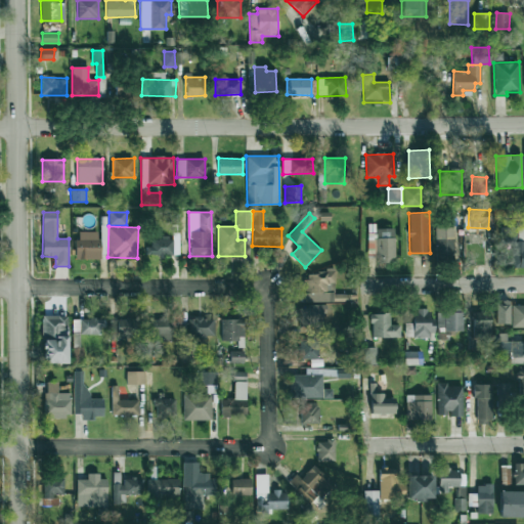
[(453,227),(435,227),(435,260),(453,260),(453,227)]
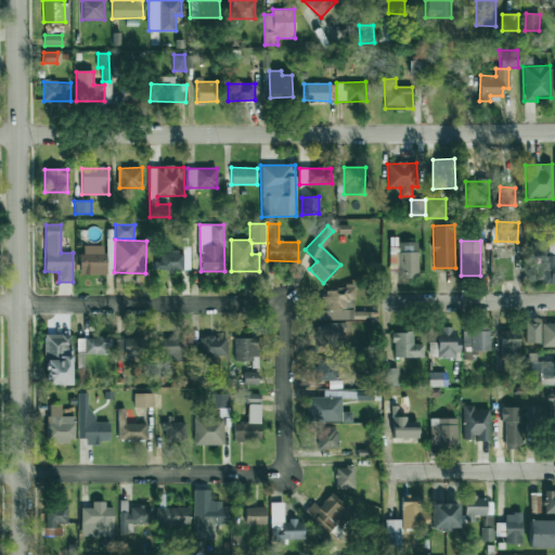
[(554,241),(530,242),(530,257),(542,257),(542,283),(554,283),(554,241)]
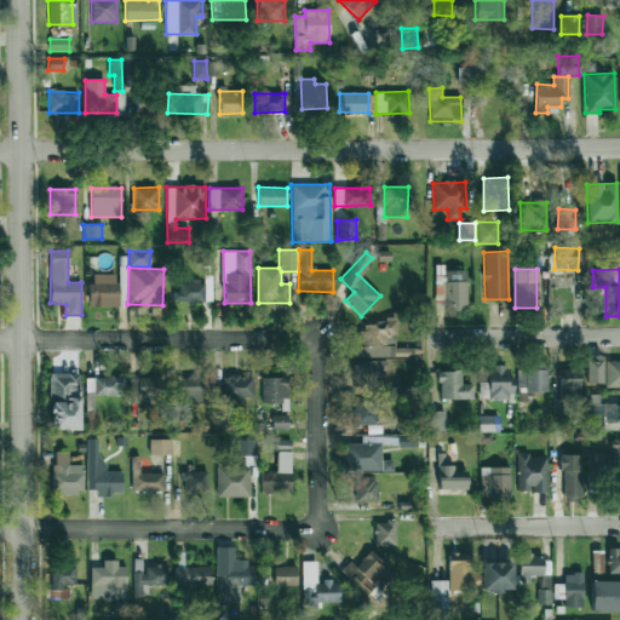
[(468,310),(466,270),(443,271),(445,311),(468,310)]
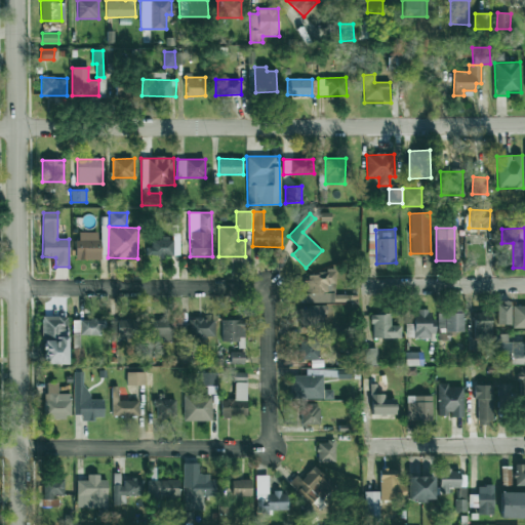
[(99,232),(77,232),(76,259),(99,259),(99,232)]
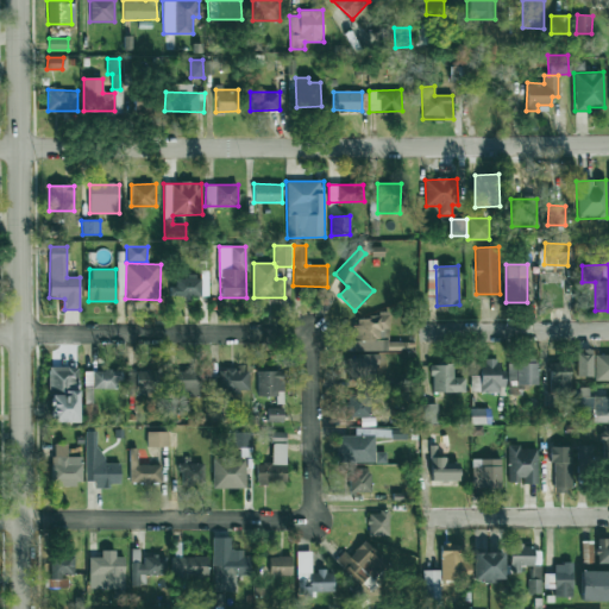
[(176,277),(177,296),(208,295),(208,275),(196,275),(196,276),(176,277)]
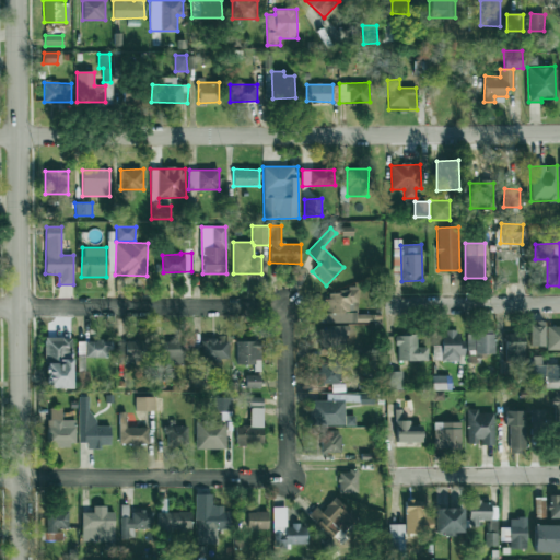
[(326,290),(326,313),(316,313),(316,323),(359,322),(358,290),(326,290)]
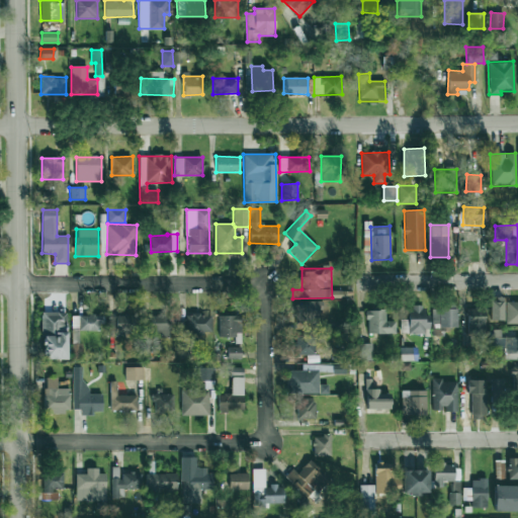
[(503,300),(490,300),(490,320),(503,320),(503,300)]
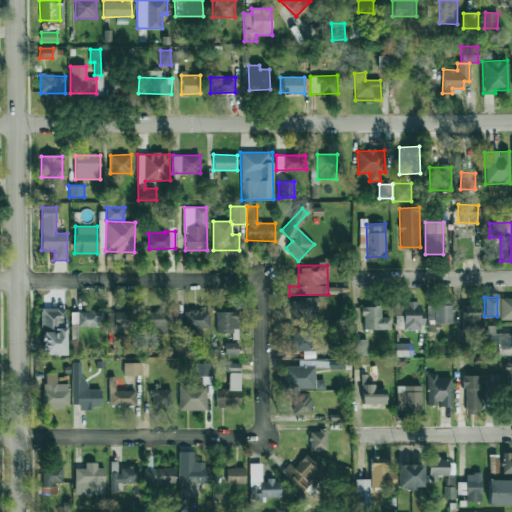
[(511,320),(511,298),(500,298),(500,320),(511,320)]
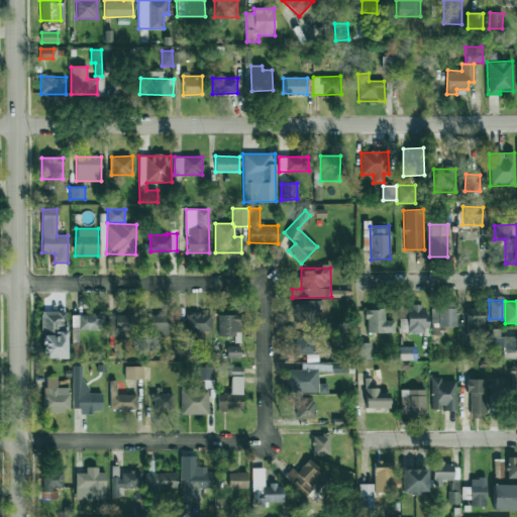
[(293,322),(320,323),(320,302),(294,302),(293,322)]
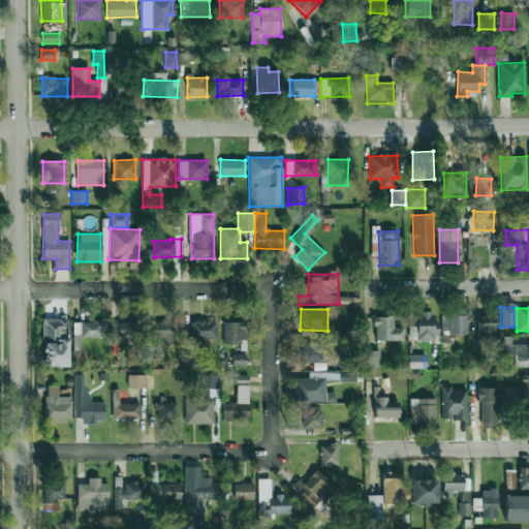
[(438,320),(432,320),(432,311),(416,312),(417,340),(438,339),(438,320)]
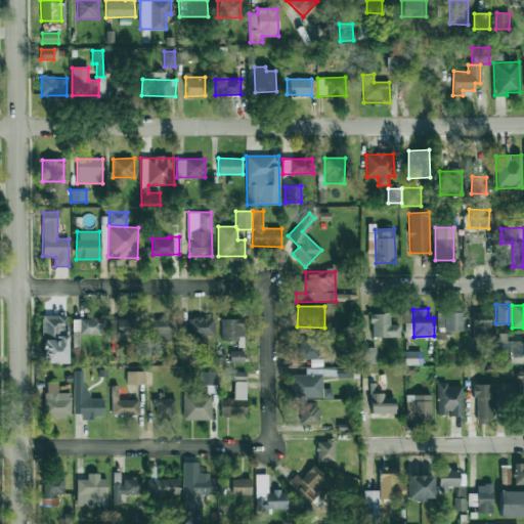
[(463,332),(463,309),(437,310),(437,332),(463,332)]
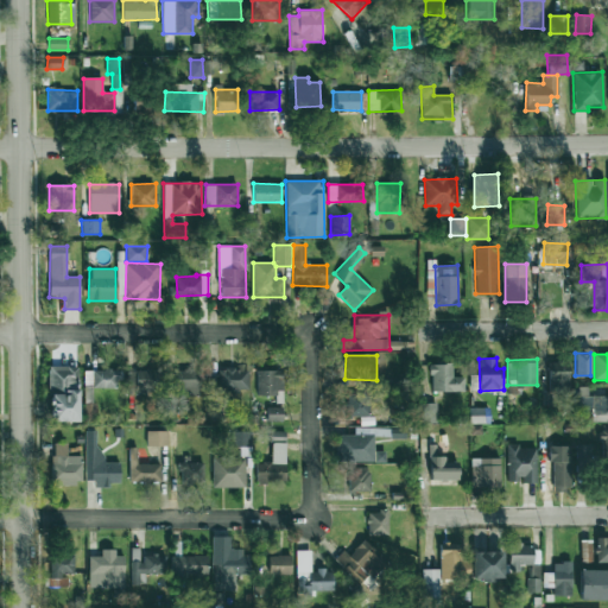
[(569,362),(550,361),(549,392),(569,392),(569,362)]
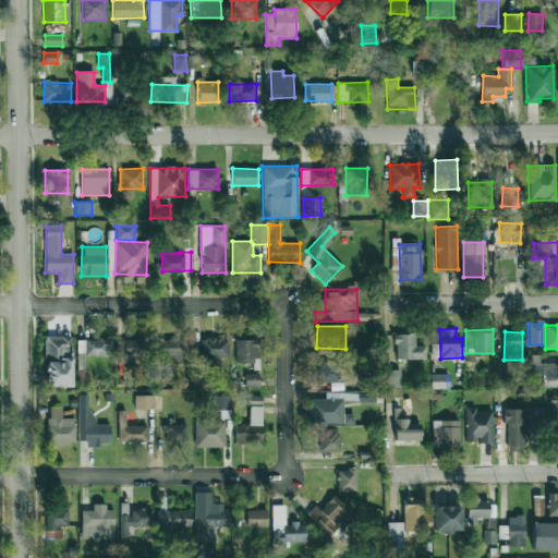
[(426,360),(425,346),(415,346),(414,334),(395,334),(395,360),(426,360)]
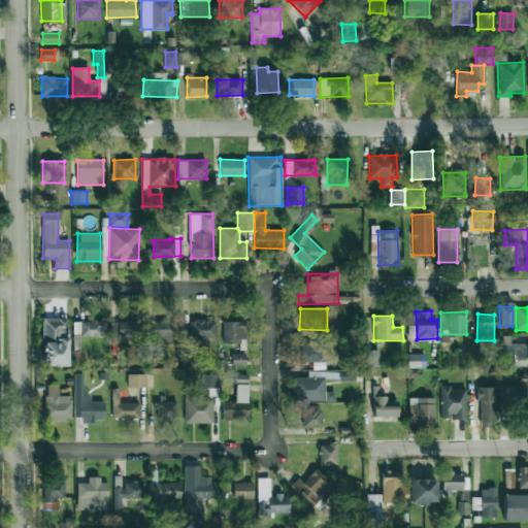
[(68,366),(67,318),(42,318),(43,366),(68,366)]
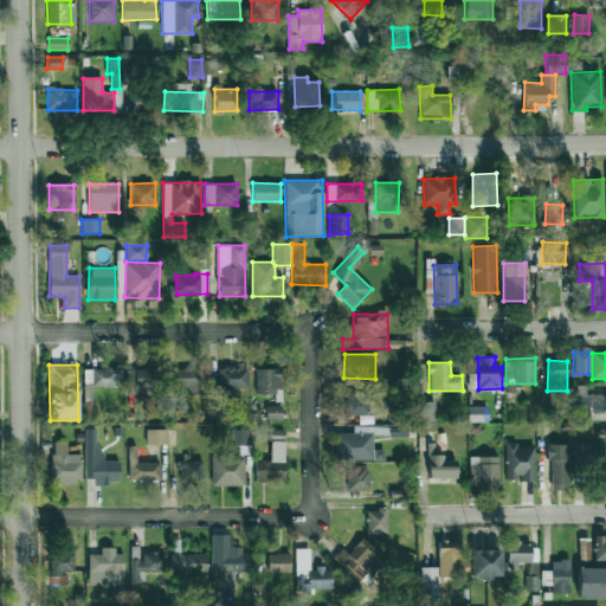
[(247,391),(247,367),(218,368),(218,391),(247,391)]
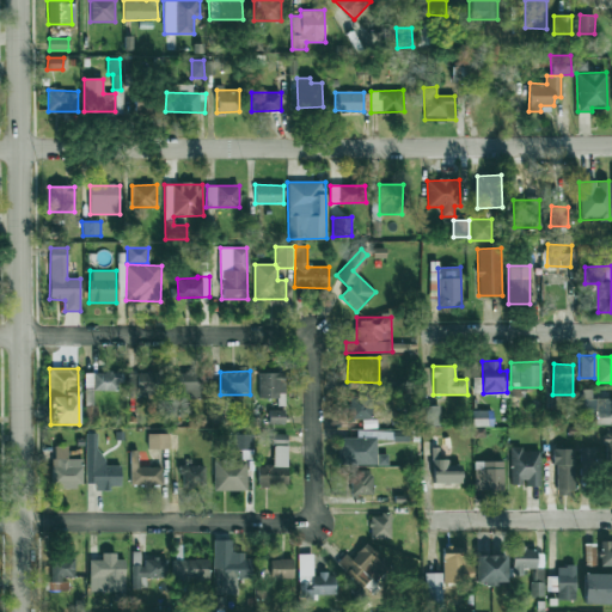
[(92,390),(120,391),(120,372),(93,372),(92,390)]
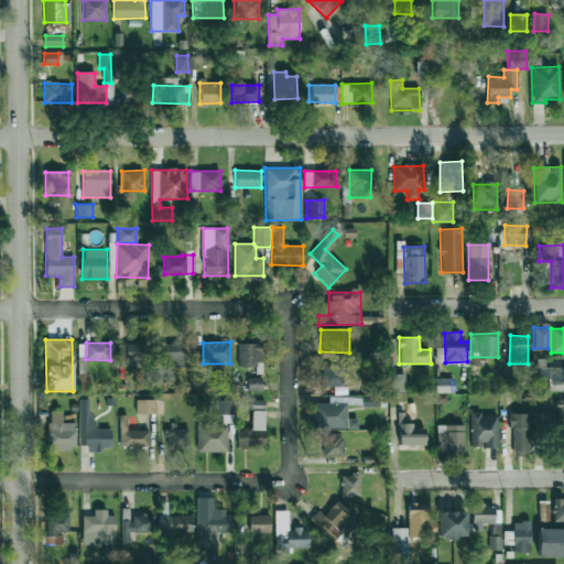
[(122,362),(145,362),(145,343),(122,343),(122,362)]
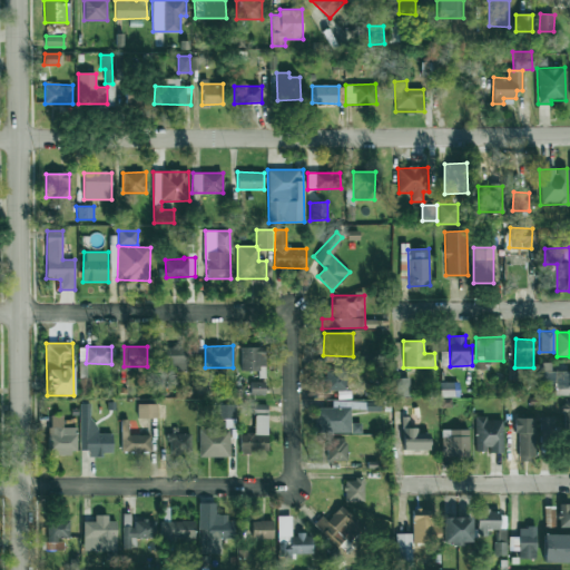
[(265,346),(241,347),(241,371),(259,371),(259,377),(265,377),(265,346)]
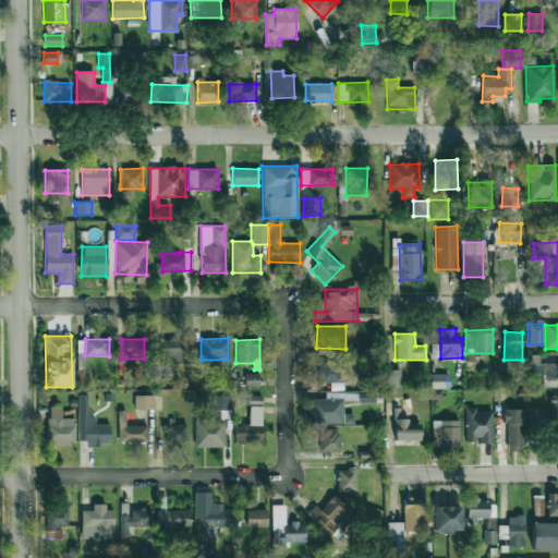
[(184,340),(161,340),(160,363),(183,363),(184,340)]
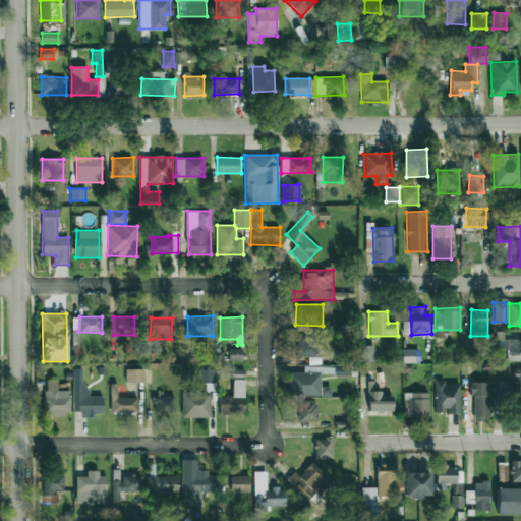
[(520,338),(520,331),(504,332),(504,339),(520,338)]
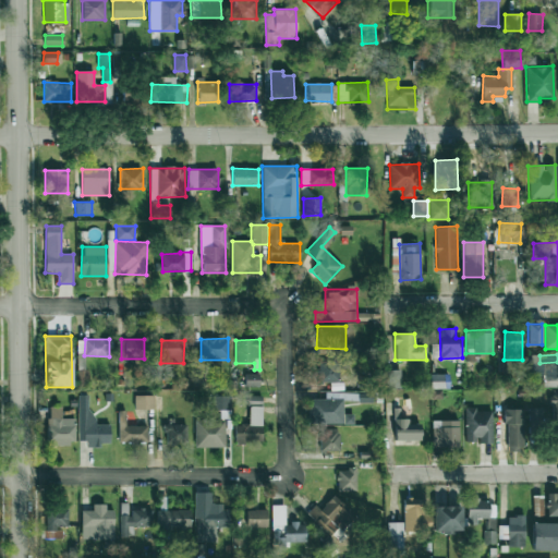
[(540,363),(540,355),(531,355),(531,378),(557,378),(557,363),(540,363)]
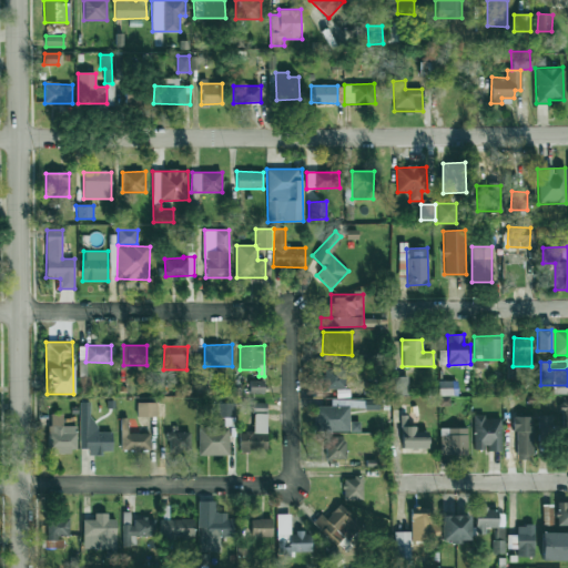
[(345,366),(324,366),(324,389),(345,389),(345,366)]
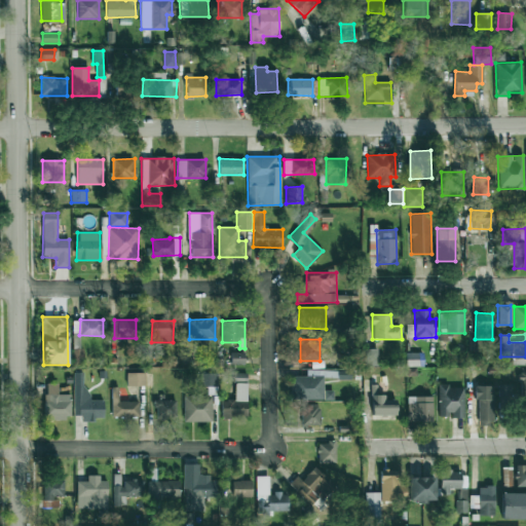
[(82,348),(74,349),(74,362),(83,362),(82,348)]
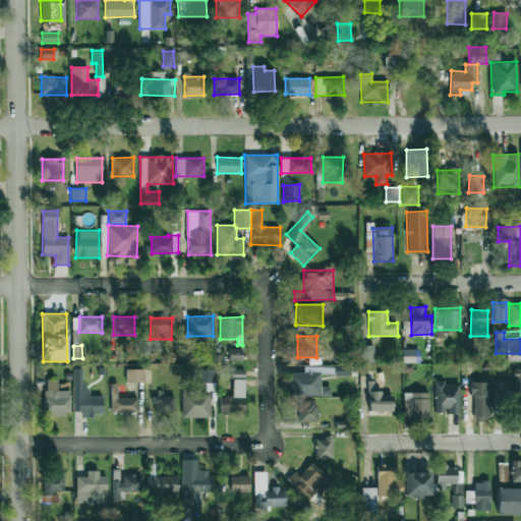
[(374,345),(359,346),(359,362),(374,362),(374,345)]
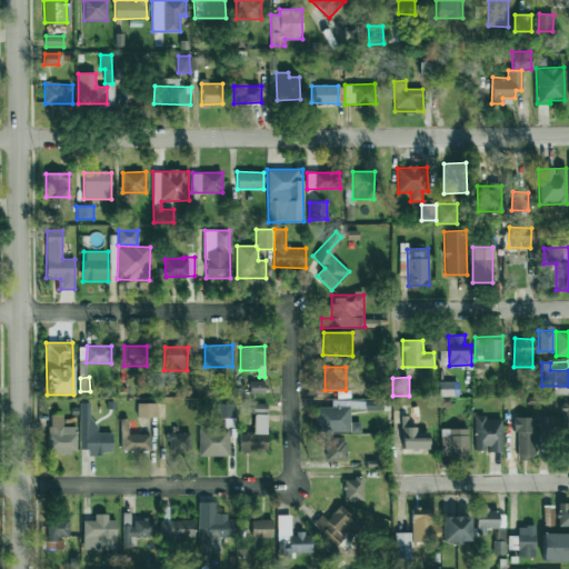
[(265,381),(250,381),(251,393),(265,393),(265,381)]
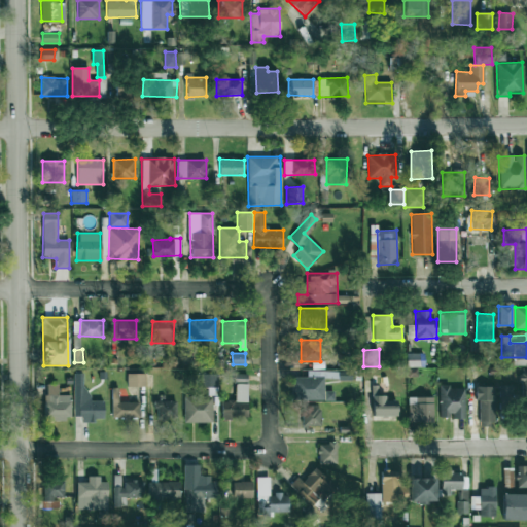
[(424,353),(407,353),(408,367),(424,366),(424,353)]
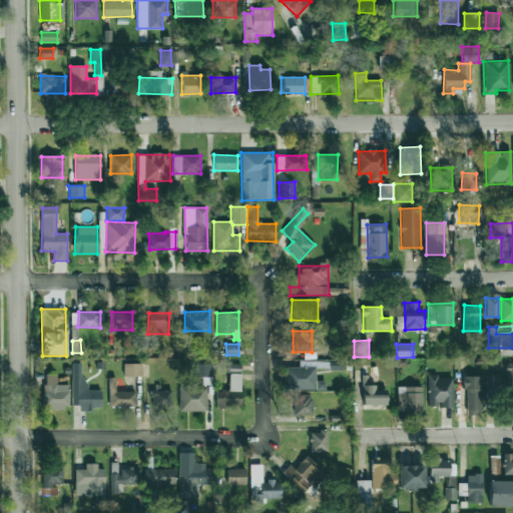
[(326,390),(326,381),(317,381),(317,362),(302,362),(302,367),(284,367),(284,389),(326,390)]
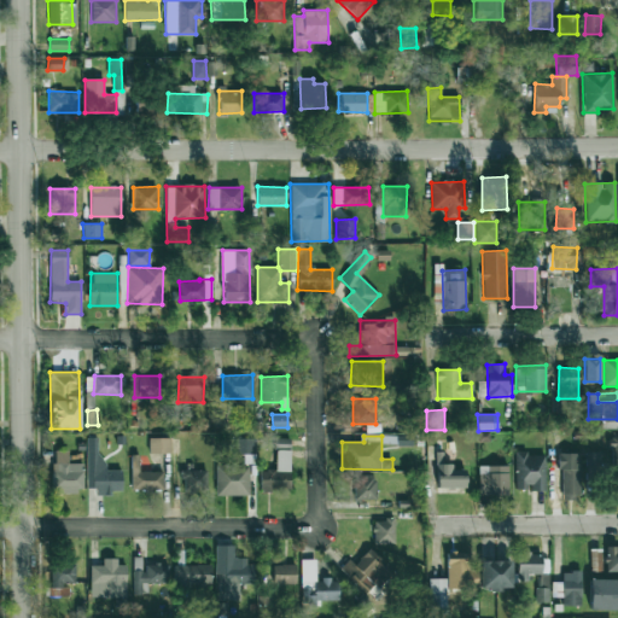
[(87,489),(95,489),(95,494),(122,493),(121,471),(101,471),(101,437),(86,437),(87,489)]
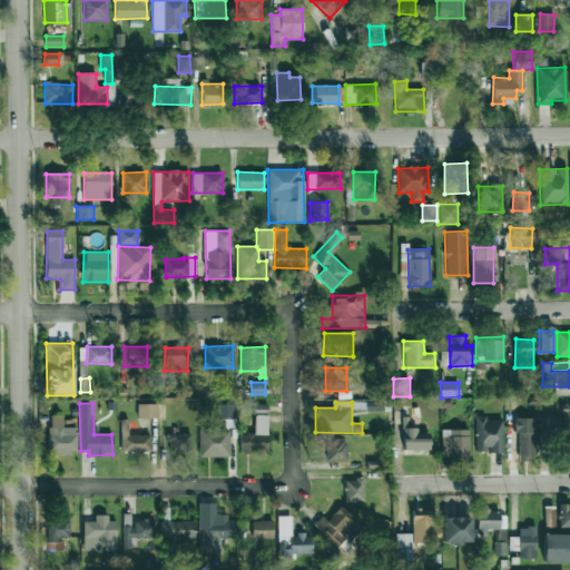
[(157,419),(157,404),(138,404),(138,419),(157,419)]
